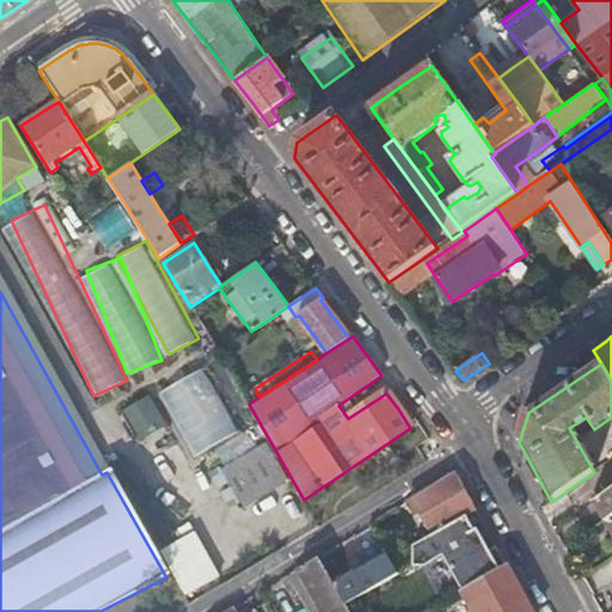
[(128,408),(147,435),(172,418),(153,390),(128,408)]
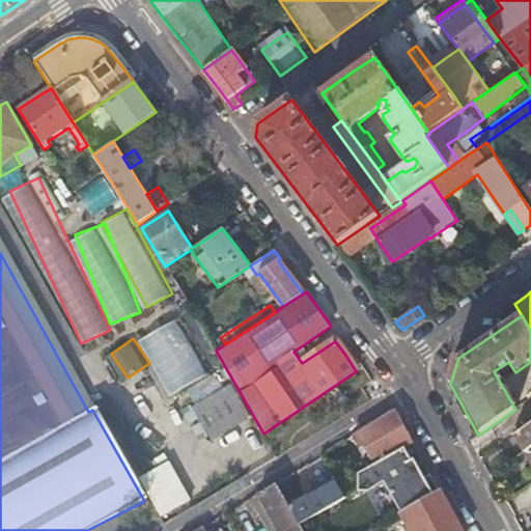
[(530,375),(515,388),(526,402),(530,398),(530,375)]
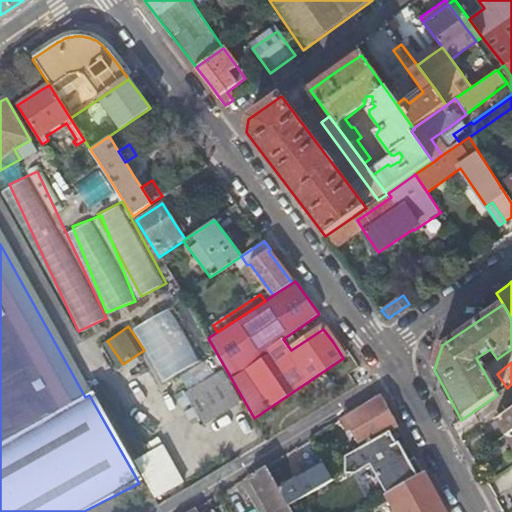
[(223,411),(241,401),(224,370),(187,391),(204,422),(223,411)]
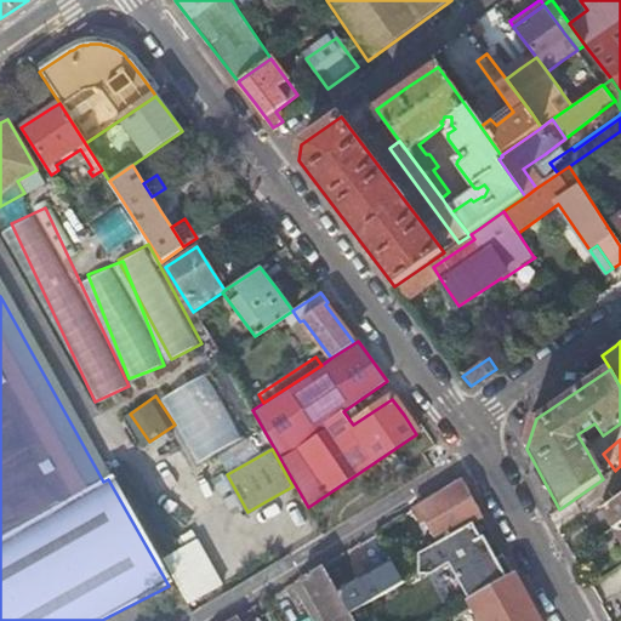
[(474,524),(484,519),(463,480),(414,512),(417,519),(422,528),(427,524),(438,543),(474,524)]
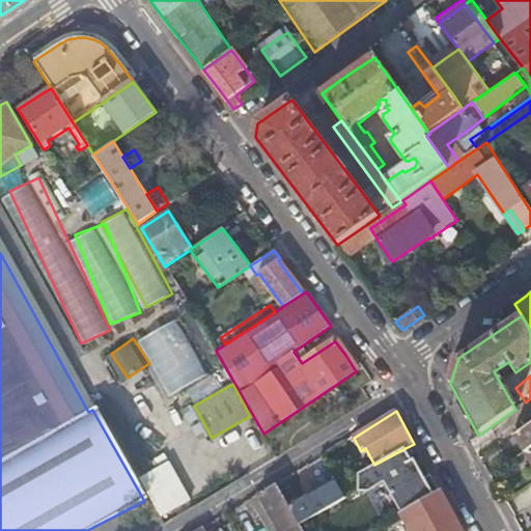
[(520,446),(525,454),(530,449),(530,425),(526,429),(523,425),(515,430),(519,435),(514,438),(520,446)]
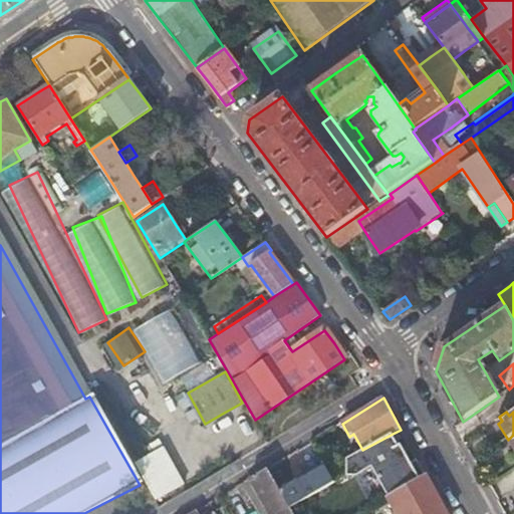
[(332,430),(327,432),(331,440),(337,437),(332,430)]
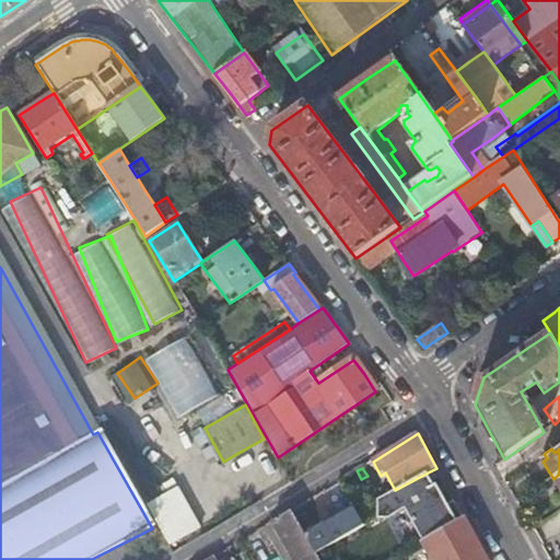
[(431,480),(428,473),(395,490),(380,499),(378,518),(389,520),(406,511),(424,541),(458,522),(438,486),(435,488),(431,480)]
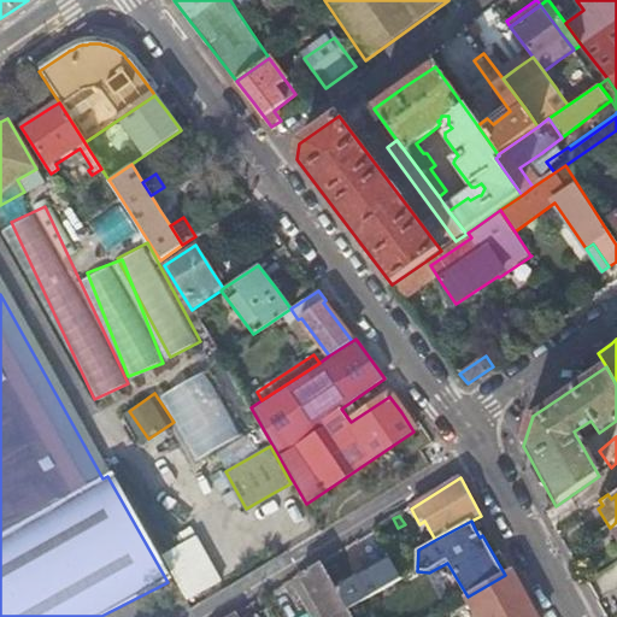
[(206,530),(171,550),(195,593),(231,574),(206,530)]
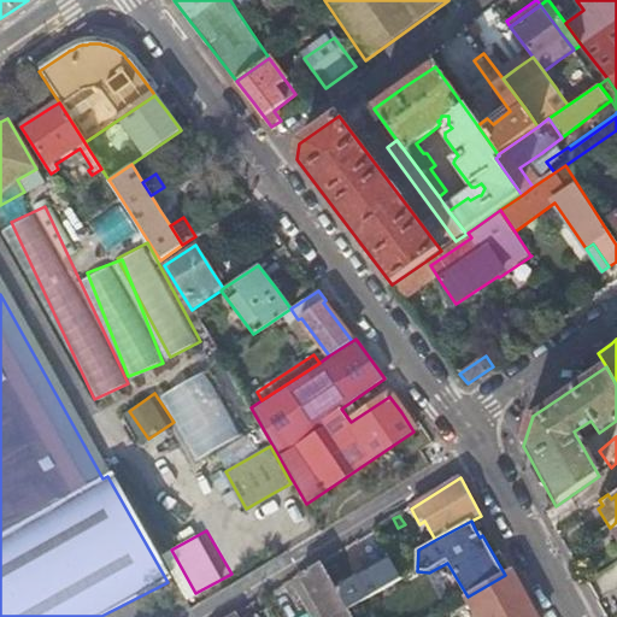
[(335,587),(350,611),(403,580),(392,562),(386,565),(382,559),(335,587)]
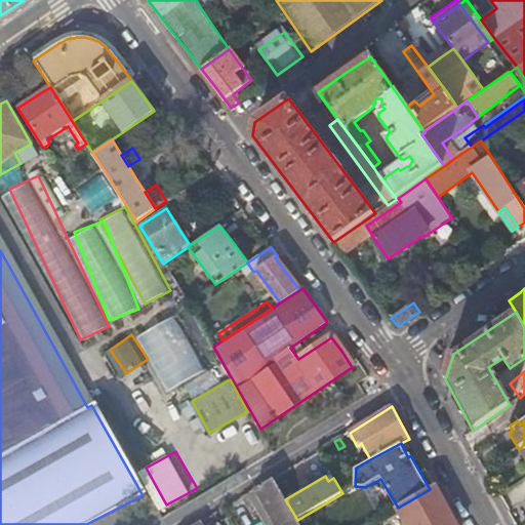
[(300,524),(297,520),(285,499),(274,479),(256,489),(277,524),(300,524)]
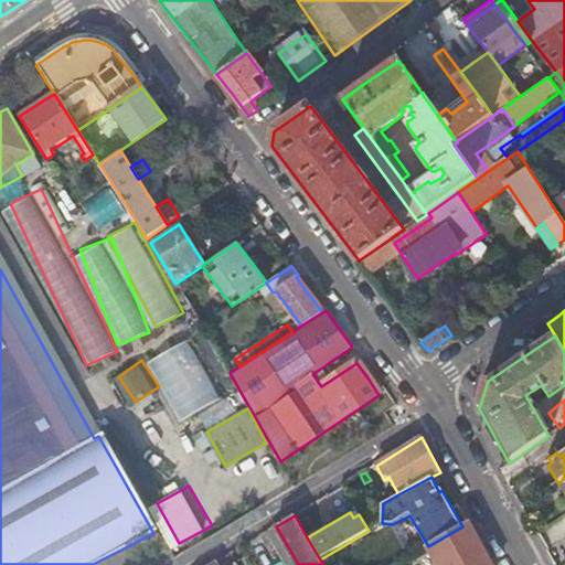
[(491,564),(482,548),(468,523),(462,526),(428,546),(438,564),(491,564)]
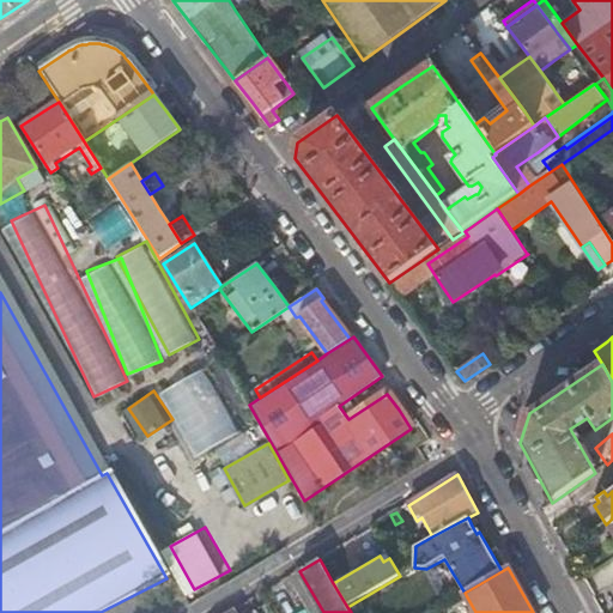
[(323,612),(299,571),(291,576),(293,580),(290,582),(285,584),(291,595),(299,590),(311,612),(323,612)]
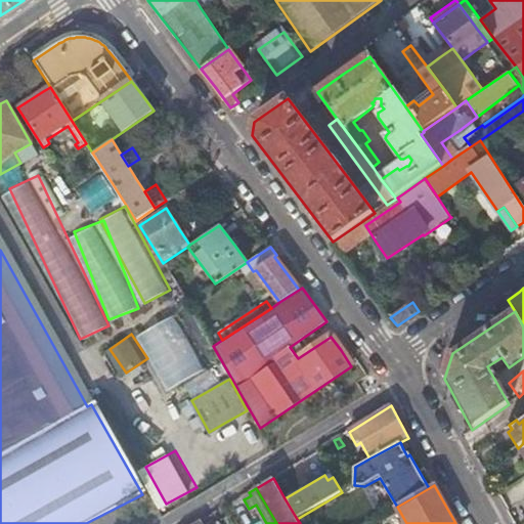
[(344,523),(365,523),(381,516),(370,498),(340,516),(344,523)]
